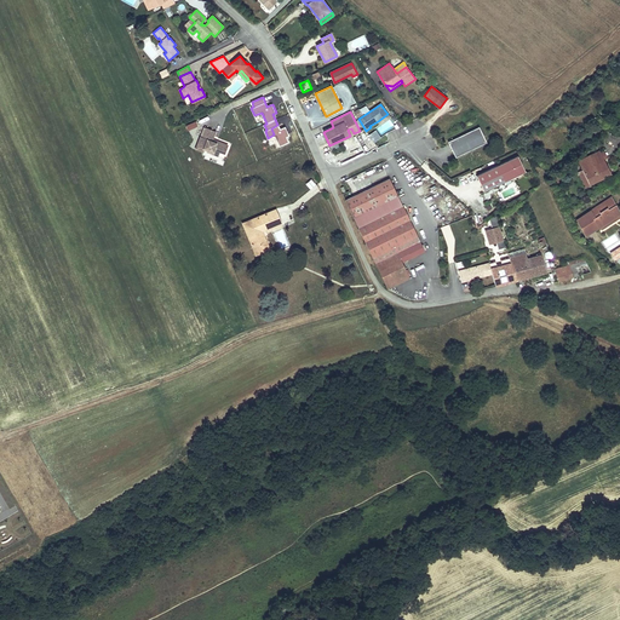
[(380,125),(390,118),(388,114),(378,121),(380,125)]
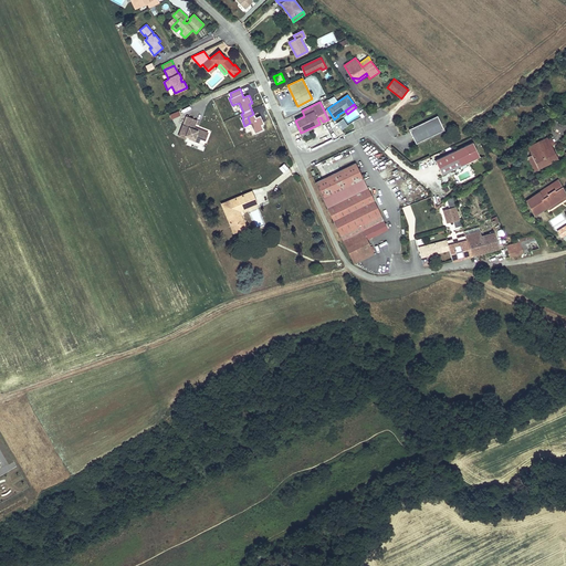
[(416,144),(444,130),(438,116),(409,129),(410,132),(412,132),(415,136),(412,137),(416,144)]
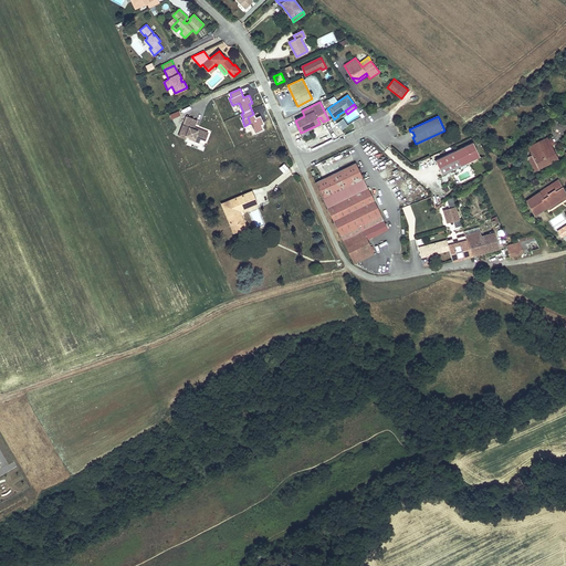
[(205,140),(208,133),(198,128),(197,130),(195,129),(196,128),(194,127),(197,121),(188,117),(185,126),(182,125),(178,136),(185,138),(186,136),(189,137),(195,139),(195,136),(200,138),(205,140)]
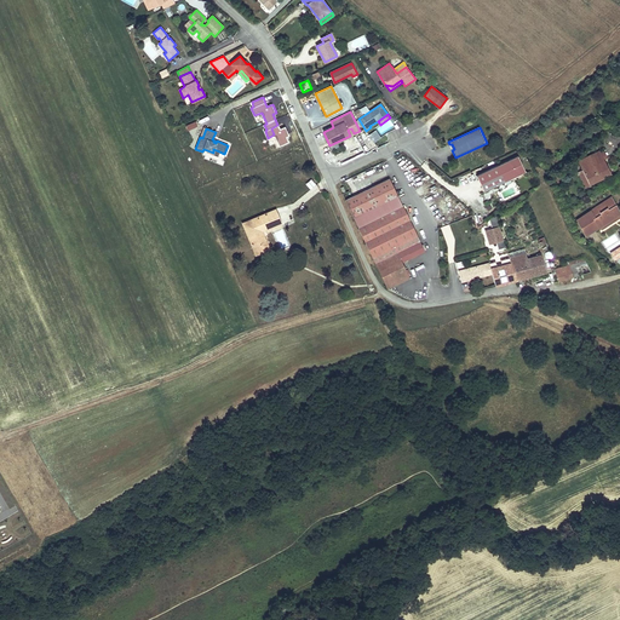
[(373,143),(380,138),(375,130),(368,136),(373,143)]
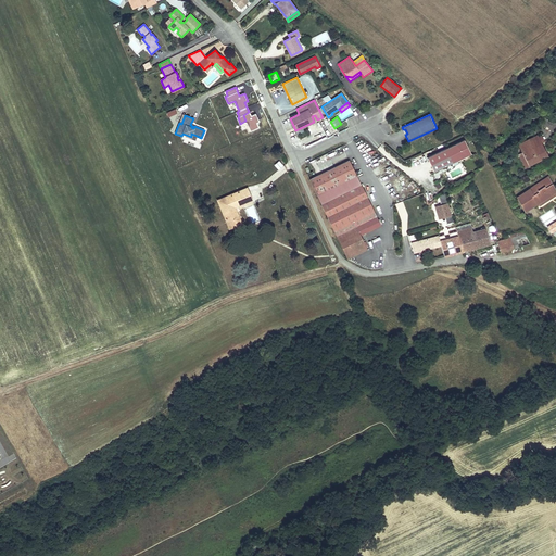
[(541,160),(547,155),(541,143),(538,137),(538,136),(518,144),(522,152),(529,165),(541,160)]
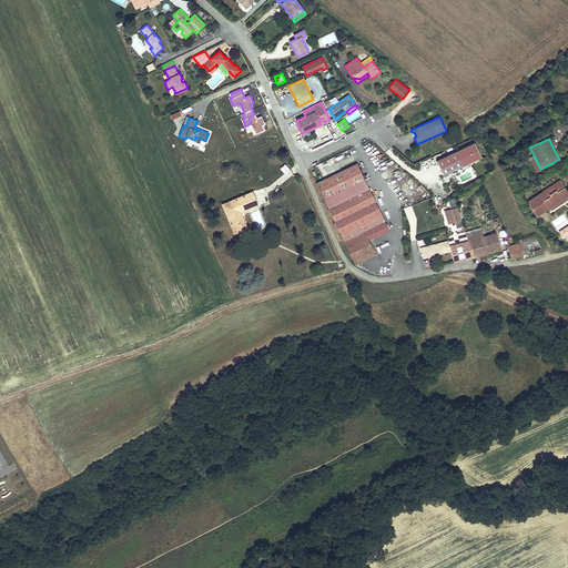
[(444,175),(475,160),(472,153),(478,150),(475,143),(437,161),(444,175)]
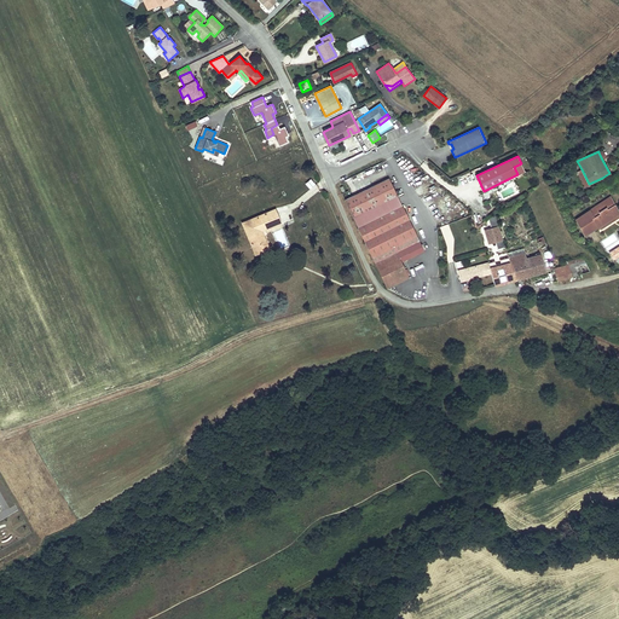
[(518,174),(525,171),(521,163),(514,167),(518,174)]
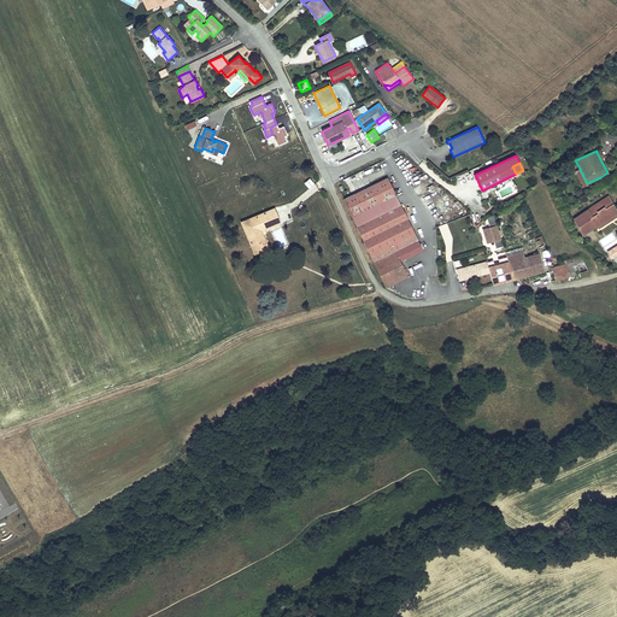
[(587,183),(580,169),(575,171),(582,186),(587,183)]
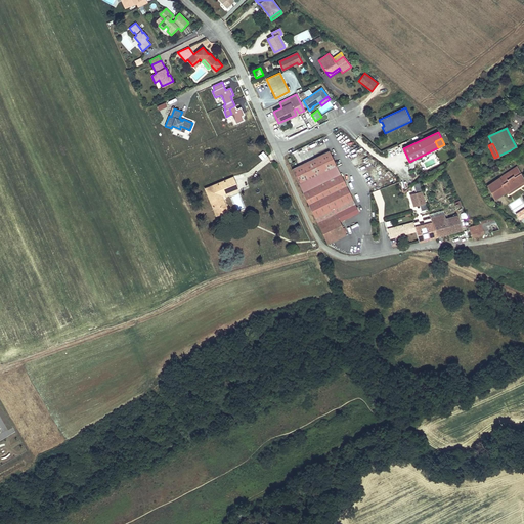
[(263,151),(258,156),(262,161),(267,157),(263,151)]
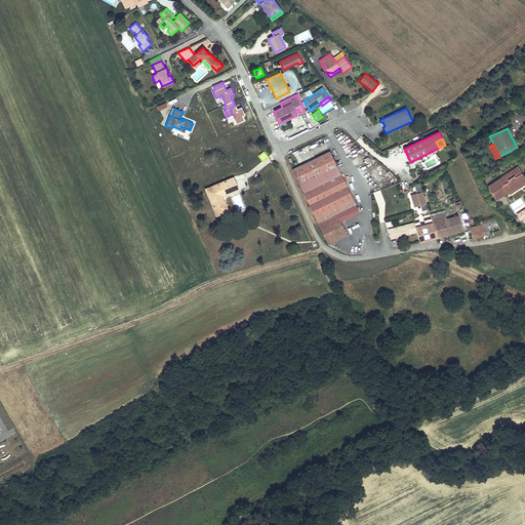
[(359,213),(329,152),(292,169),(328,244),(347,236),(346,234),(347,233),(345,229),(344,229),(340,223),(359,213)]
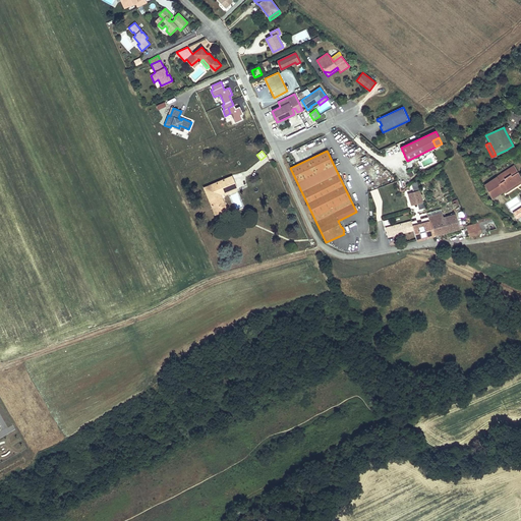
[(520,178),(517,172),(514,166),(506,170),(507,170),(484,184),(493,198),(504,190),(520,180),(520,179),(520,178)]
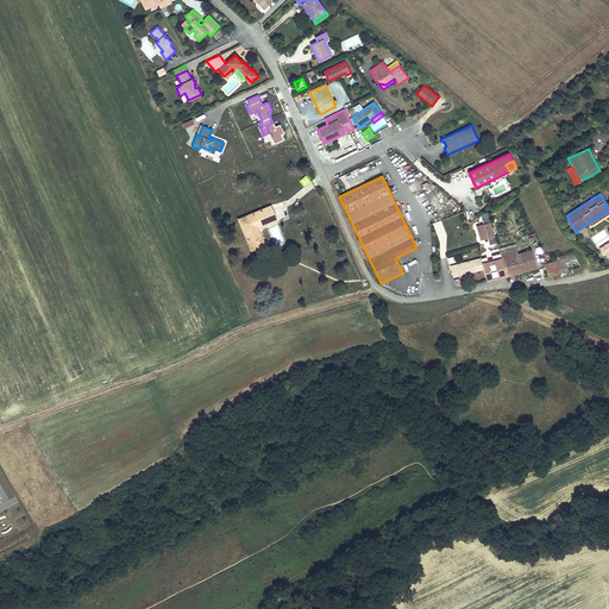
[(257,227),(276,219),(270,207),(246,217),(248,220),(240,224),(249,243),(251,242),(255,249),(264,245),(258,232),(256,233),(253,228),(257,227)]
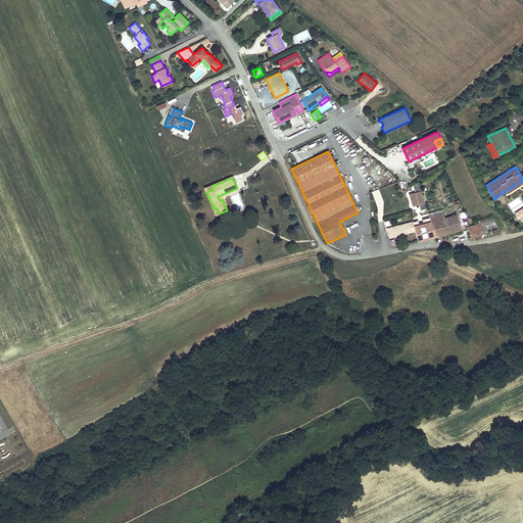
[(427,208),(418,181),(413,185),(415,192),(409,194),(413,206),(419,204),(421,210),(427,208)]
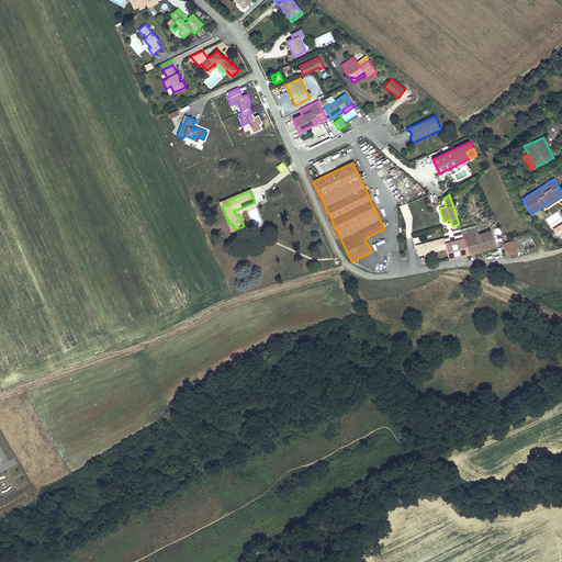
[(546,209),(561,198),(561,194),(543,205),(546,209)]
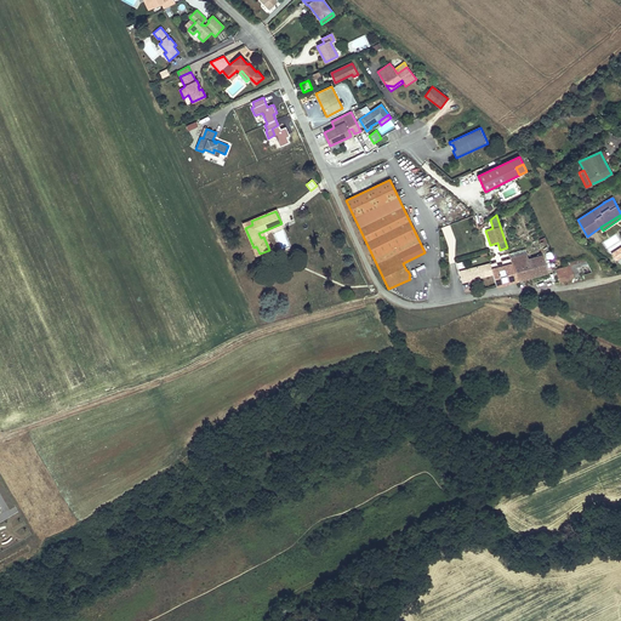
[(547,272),(542,256),(529,260),(527,254),(510,258),(517,281),(547,272)]
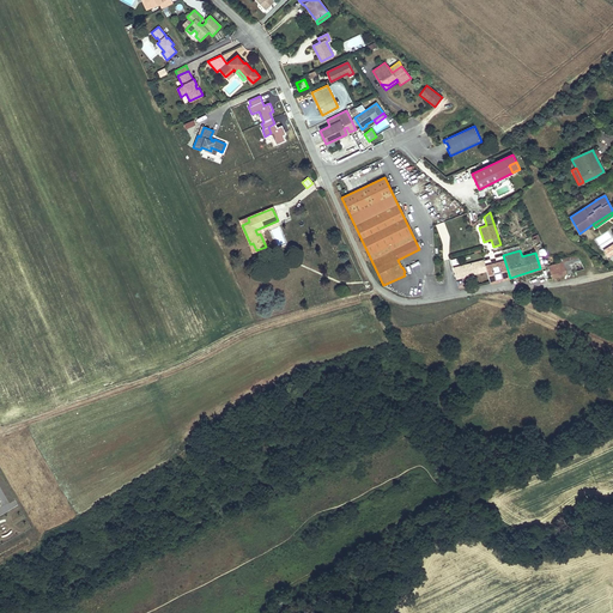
[(510,278),(503,255),(495,258),(496,261),(491,262),(490,259),(484,260),(486,271),(490,280),(496,279),(495,278),(501,275),(502,279),(510,278)]
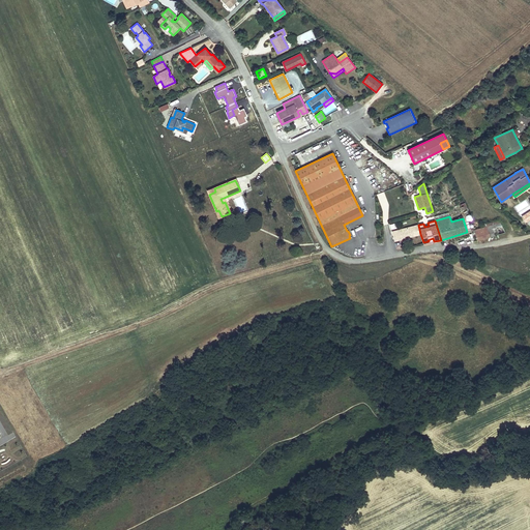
[(477,240),(504,232),(500,223),(488,227),(487,225),(486,225),(486,224),(484,225),(484,227),(474,230),(477,240)]
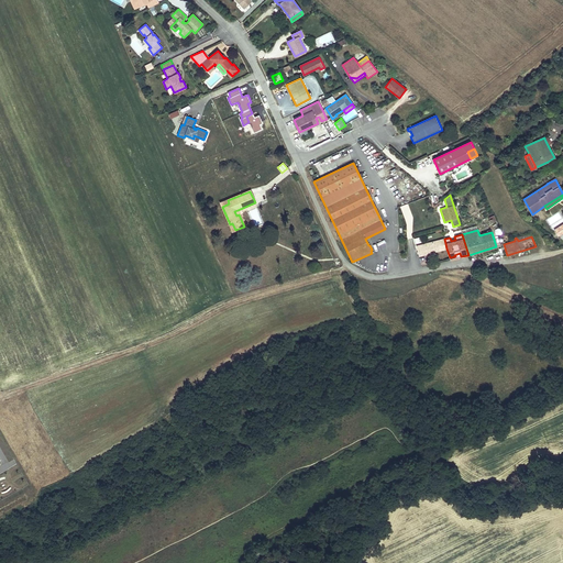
[(446,249),(444,239),(416,246),(419,256),(446,249)]
